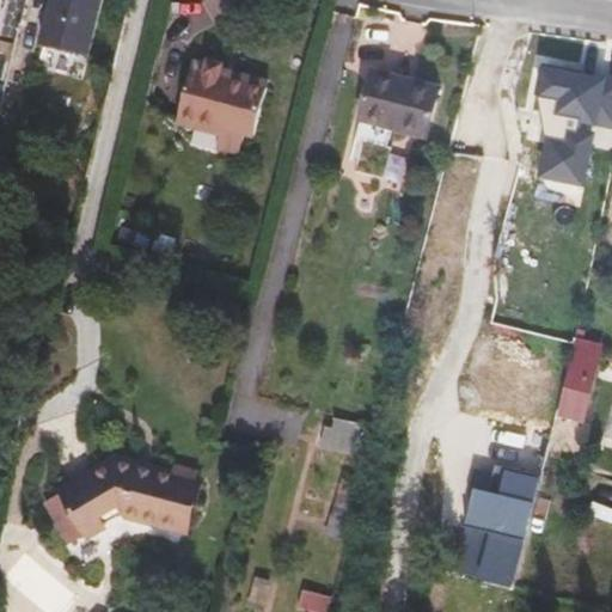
[(50,0),(41,44),(87,55),(99,0),(50,0)]
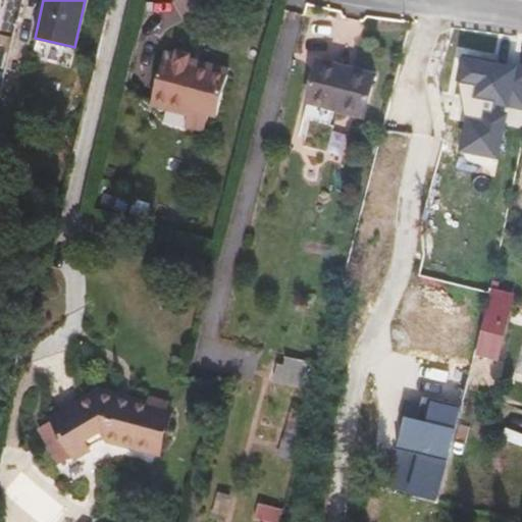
[(217,117),(228,74),(188,62),(190,54),(177,50),(175,59),(164,56),(153,100),(190,110),(185,126),(205,132),(210,115),(217,117)]
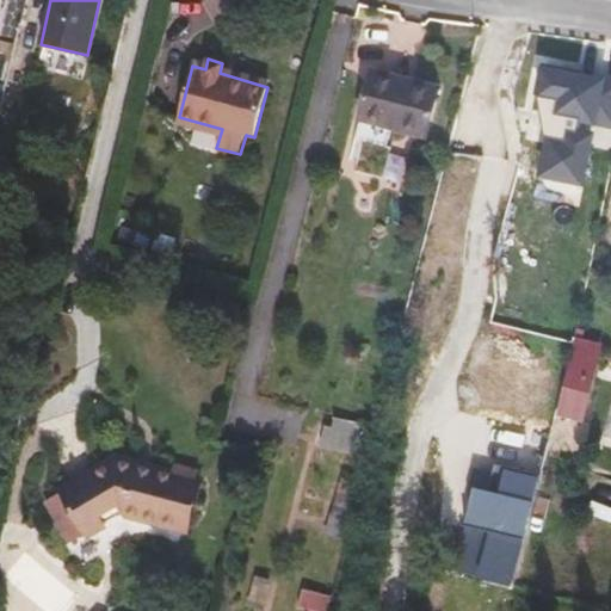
[(610,125),(610,78),(605,78),(604,80),(544,68),(539,96),(547,136),(551,137),(543,174),(584,184),(593,135),(580,131),(582,119),(610,125)]
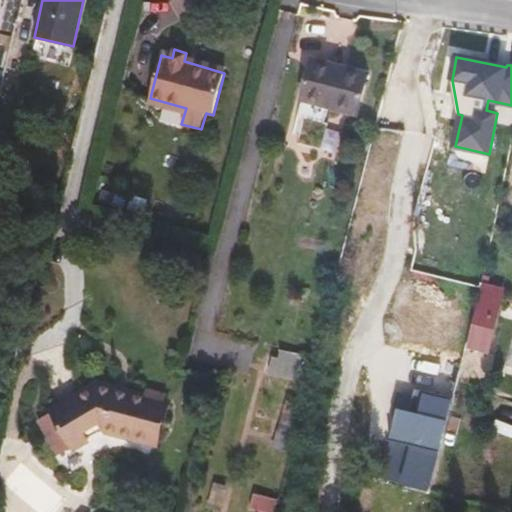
[(357,114),(368,74),(313,60),(303,99),(298,117),(324,124),(329,106),(357,114)]
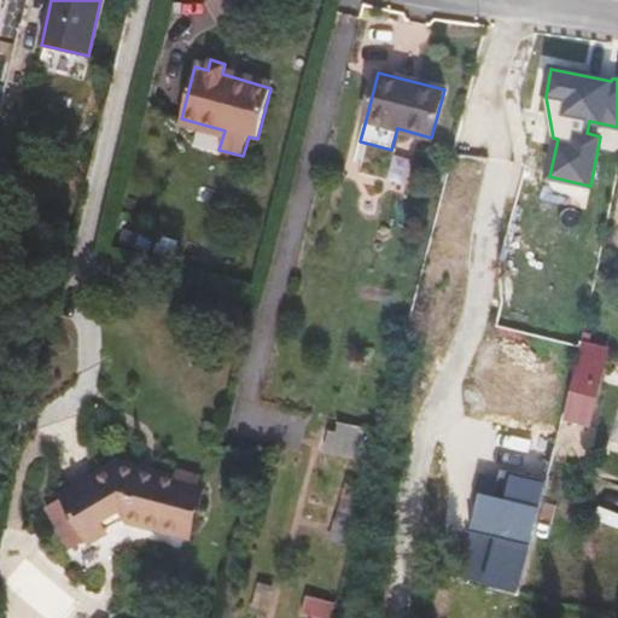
[(581,348),(563,420),(590,427),(611,348),(582,340),(581,348)]
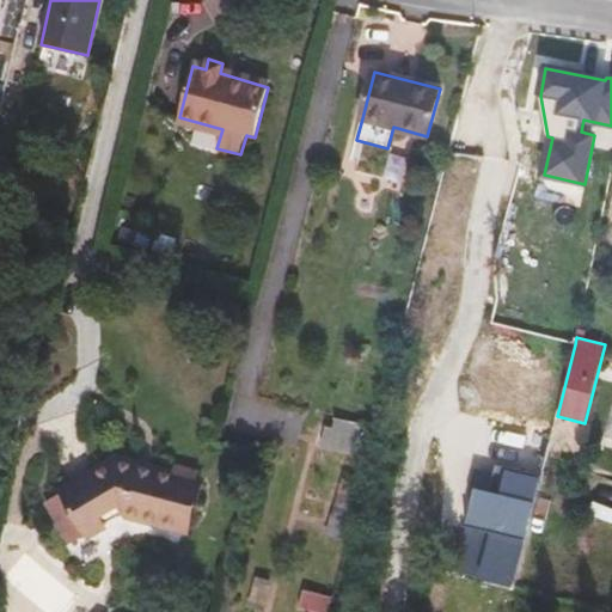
[(354,454),(361,423),(335,417),(332,427),(325,424),(320,446),(354,454)]
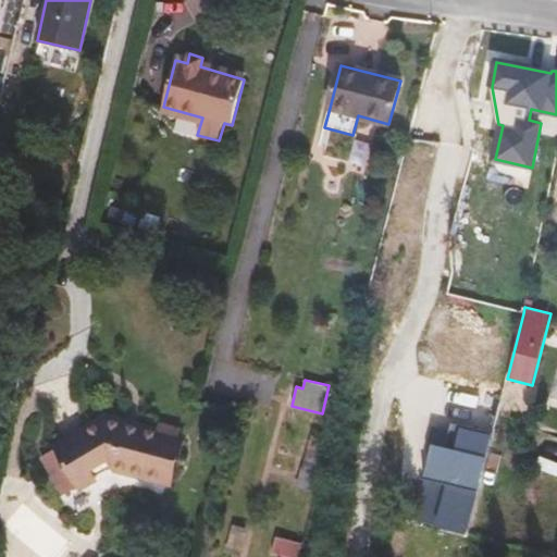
[(169,482),(183,428),(160,421),(158,430),(108,418),(41,456),(65,495),(111,468),(169,482)]
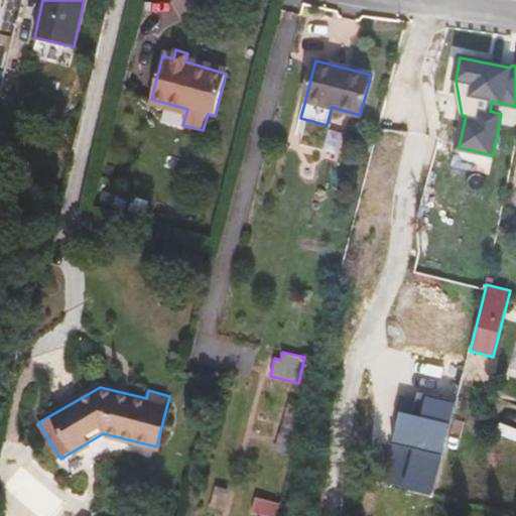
[(295,438),(304,402),(290,397),(280,435),(293,438),(295,438)]
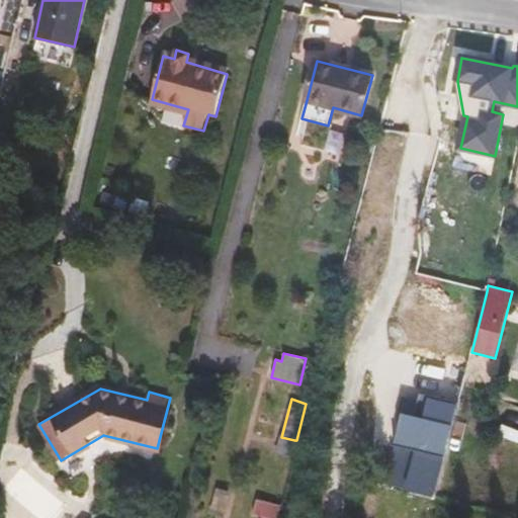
[(454,426),(402,414),(384,486),(437,497),(454,426)]
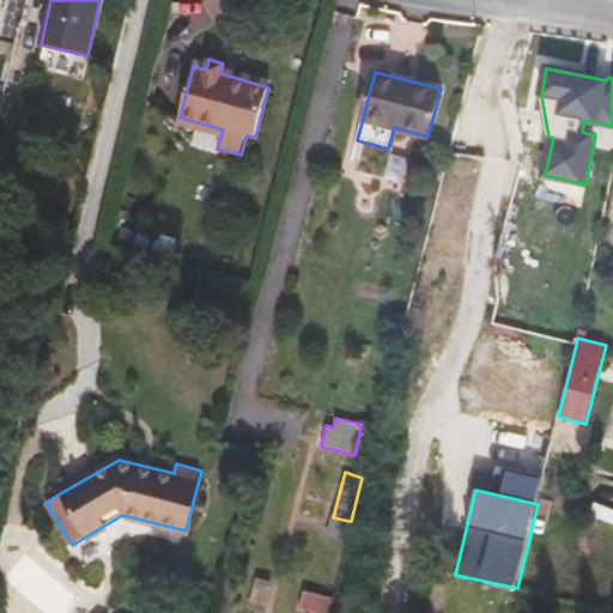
[(344,541),(349,521),(333,517),(328,538),(344,541)]
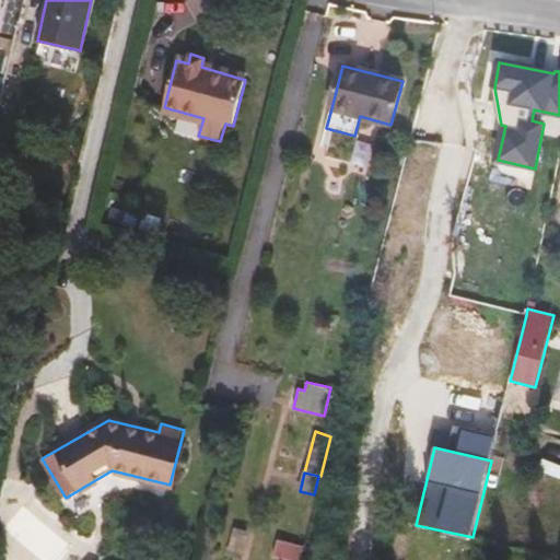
[(301,559),(305,547),(278,539),(273,556),(283,559),(282,559),(301,559)]
